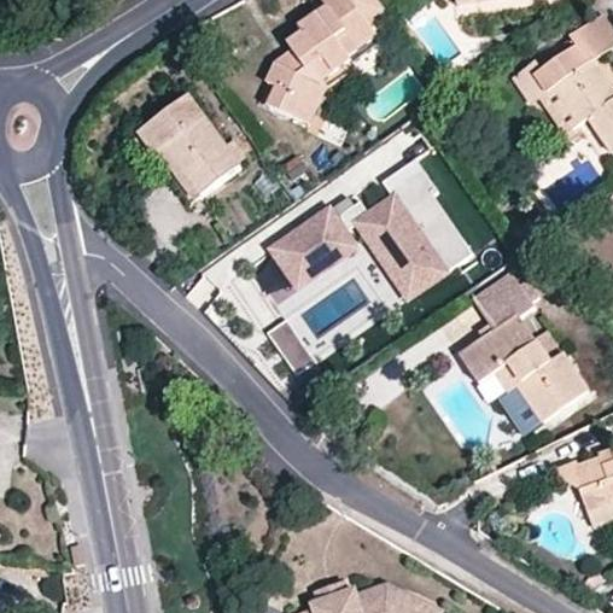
[(374,3),(373,0),(322,0),(325,4),(297,23),(301,29),(285,40),(290,47),(292,52),(284,58),(280,64),(273,62),(264,79),(273,85),(264,103),(298,118),(315,79),(348,56),(344,52),(373,31),(360,12),(374,3)]
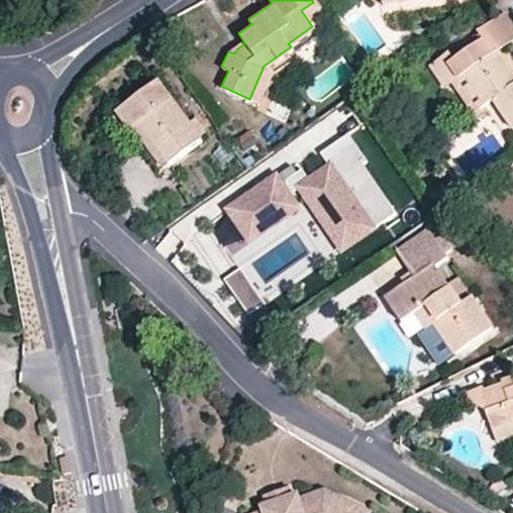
[(510,124),(512,122),(512,79),(507,72),(511,69),(496,46),(512,34),(512,27),(501,9),(474,28),(476,30),(478,36),(451,56),(445,60),(454,75),(463,71),(484,101),(490,97),(510,124)]
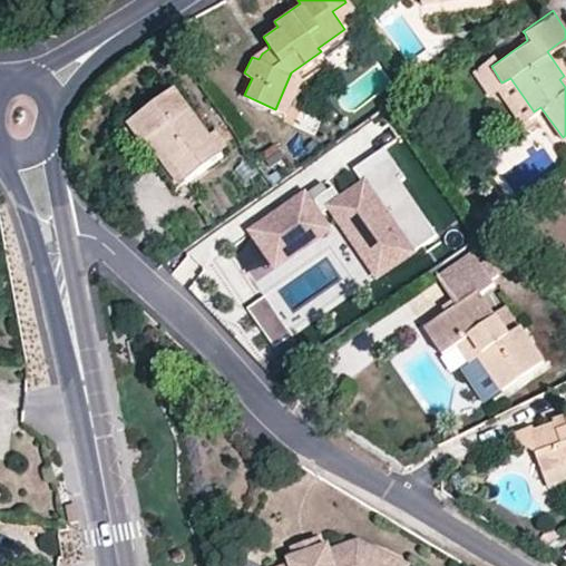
[(494,55),(498,61),(527,40),(525,33),(494,55)]
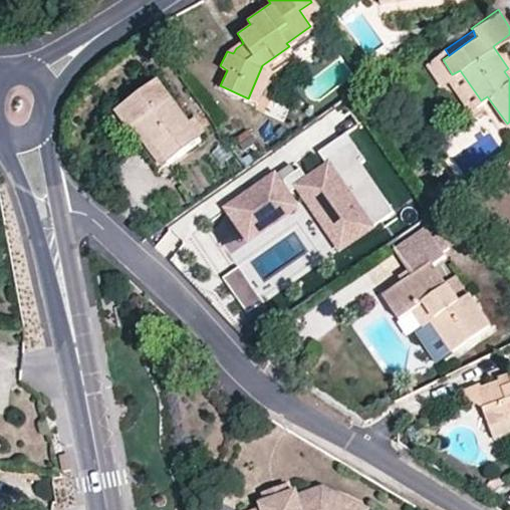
[(241,39),(227,51),(233,53),(236,48),(243,43),(241,39)]
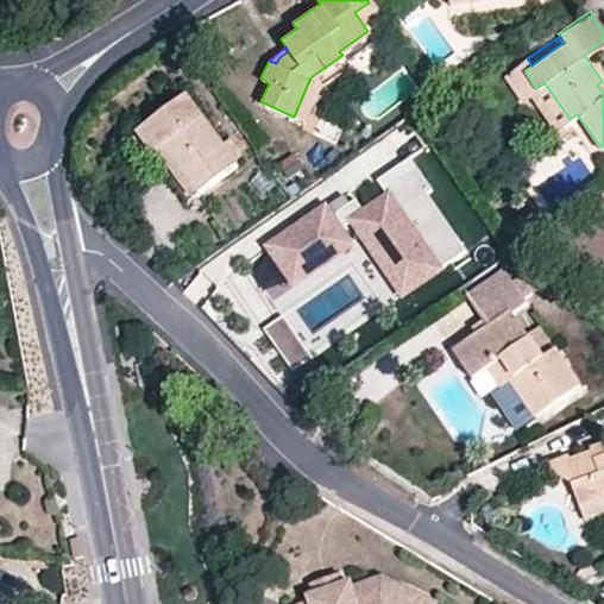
[(528,94),(535,88),(524,70),(532,65),(527,58),(524,56),(502,73),(520,99),(528,94)]
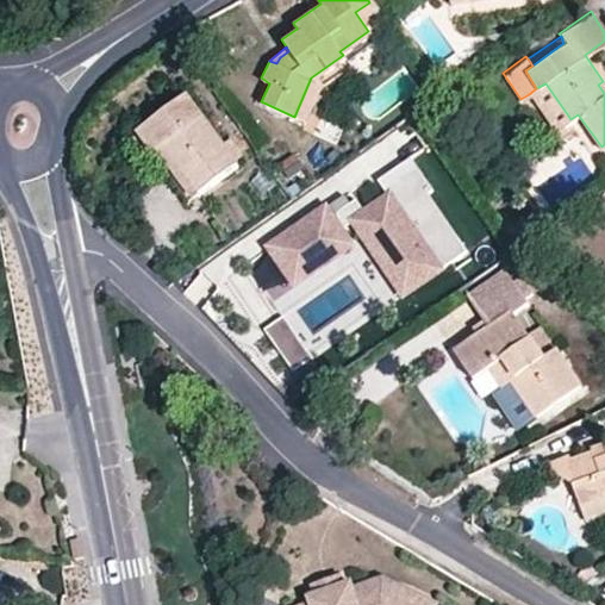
[(320,82),(311,78),(294,117),(303,120),(320,82)]
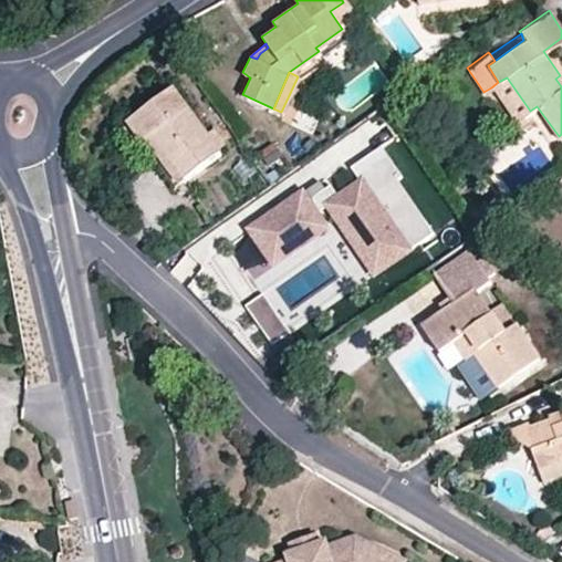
[(498,82),(491,87),(514,121),(530,111),(507,77),(498,82)]
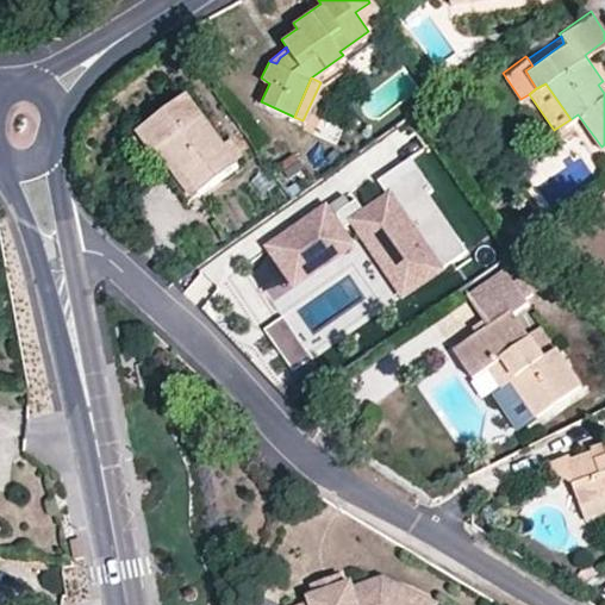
[(162,141),(197,188),(234,162),(184,92),(133,130),(149,151),(154,149),(162,141)]
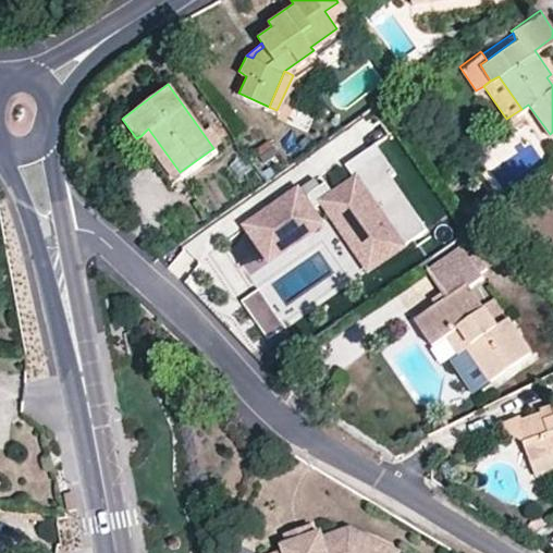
[(148,128),(140,136),(172,179),(180,172),(148,128)]
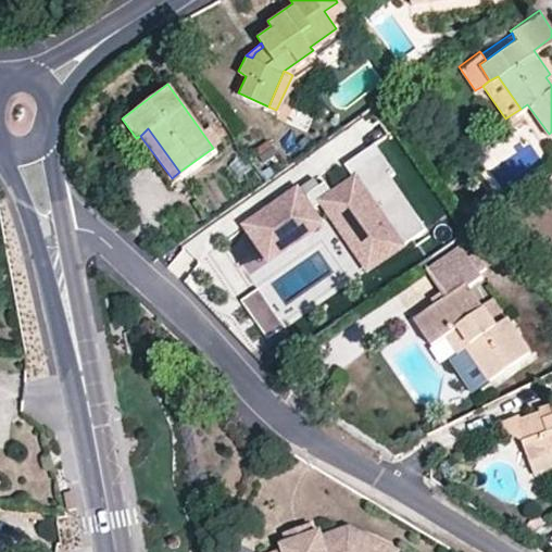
[(387,170),(368,142),(340,162),(347,171),(325,186),(318,177),(313,182),(308,174),(238,223),(261,256),(324,213),(364,270),(419,229),(383,173),(387,170)]
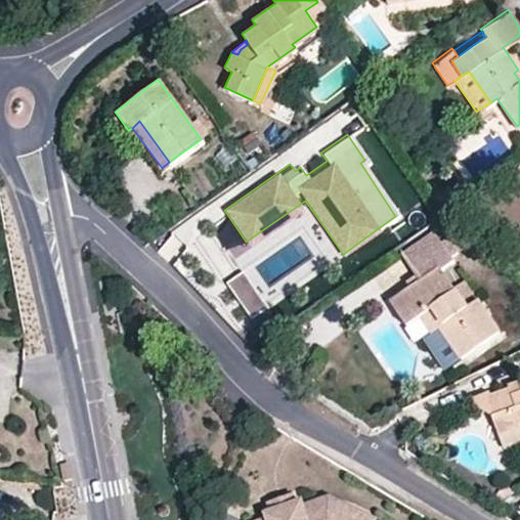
[(229,256),(245,249),(230,219),(215,227),(229,256)]
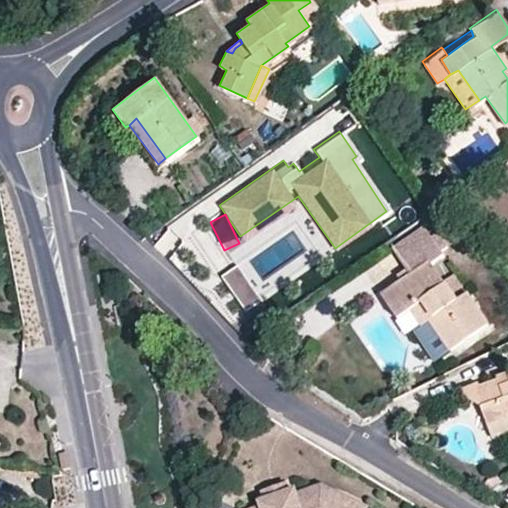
[(427,234),(420,224),(389,245),(403,267),(407,273),(426,260),(427,262),(440,253),(435,245),(427,234)]
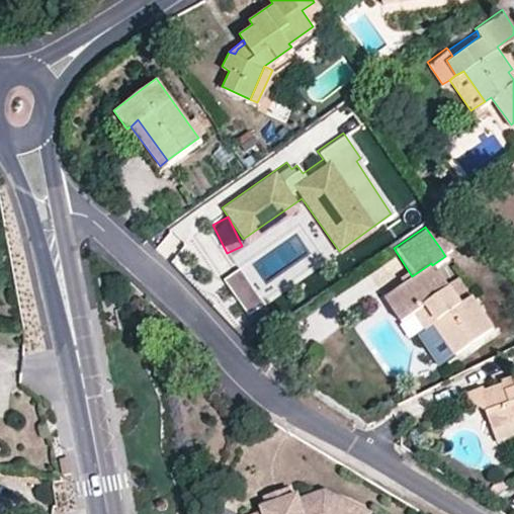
[(447,243),(440,232),(432,237),(440,248),(447,243)]
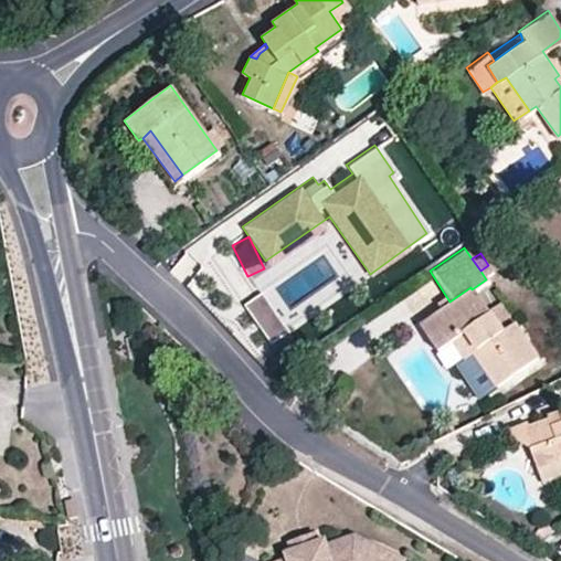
[(495,383),(535,356),(511,324),(499,330),(472,289),(470,287),(450,302),(441,308),(419,323),(436,349),(453,339),(464,355),(472,349),(495,383)]
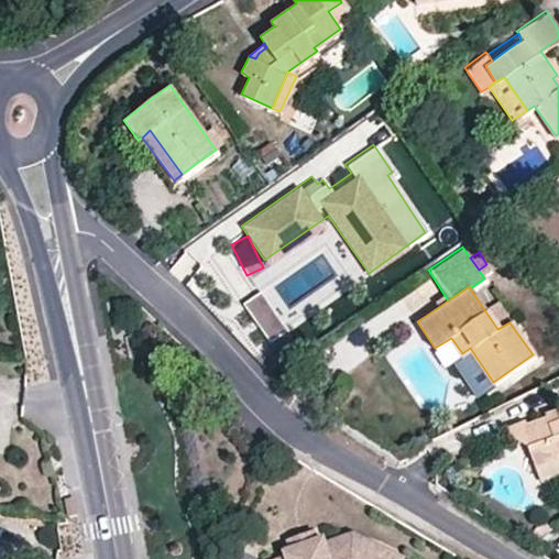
[(286,329),(260,293),(244,304),(270,340),(286,329)]
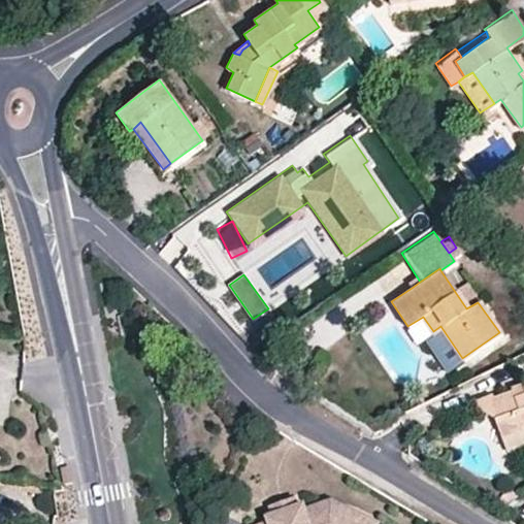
[(412,288),(420,282),(416,275),(407,282),(412,288)]
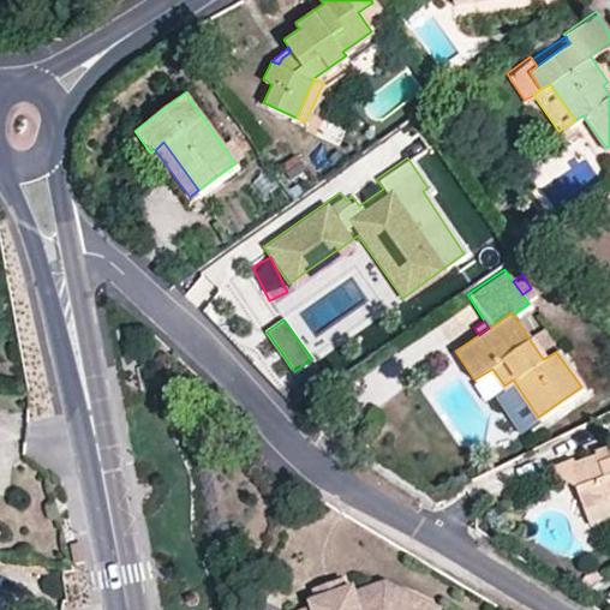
[(356,437),(357,448),(365,454),(370,447),(364,437),(356,437)]
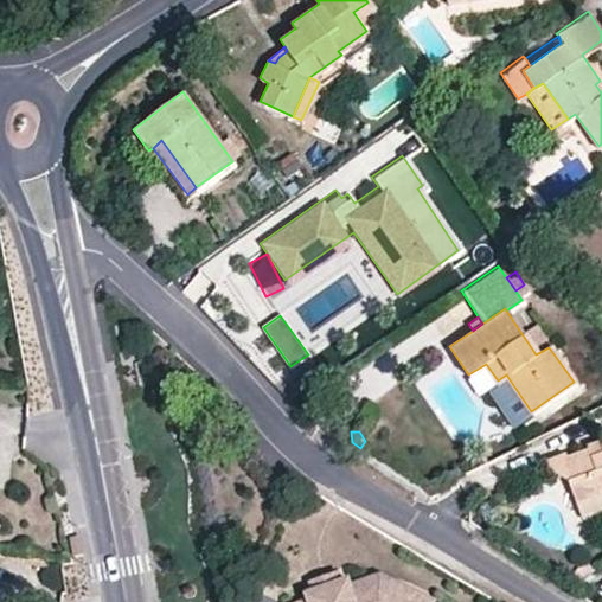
[(601,490),(601,440),(597,441),(601,448),(589,452),(587,446),(563,454),(559,455),(567,476),(575,499),(601,490)]
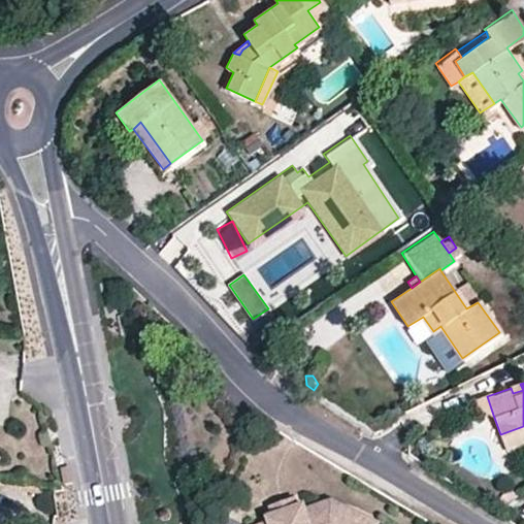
[(523,390),(520,384),(511,388),(513,393),(523,390)]
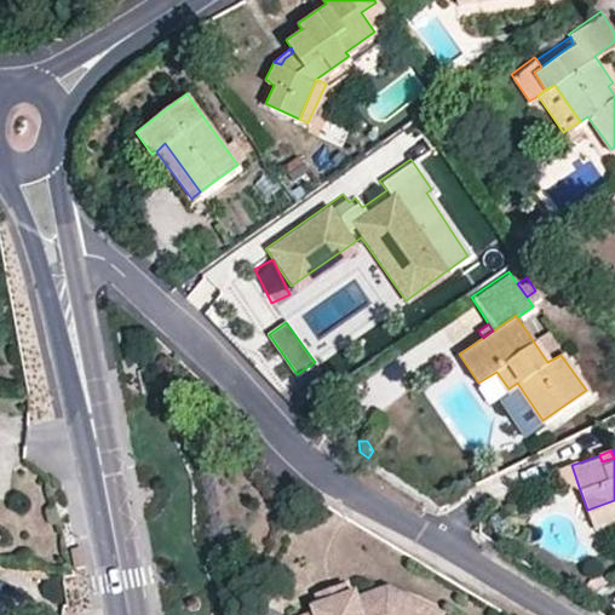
[(557,473),(579,487),(572,465),(575,464),(574,459),(555,465),(557,473)]
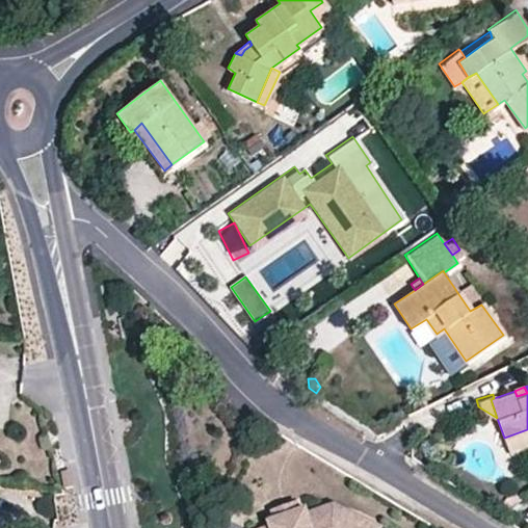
[(527,429),(504,438),(509,452),(527,445),(527,429)]
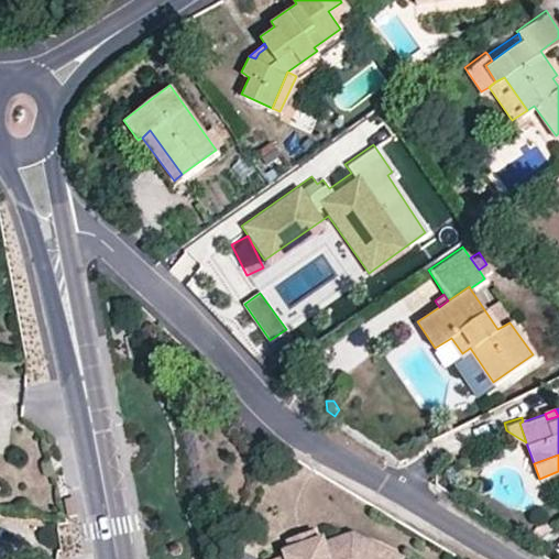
[(349,533),(326,540),(324,535),(284,550),(286,556),(277,558),(387,558),(392,554),(371,541),(370,545),(349,533)]
